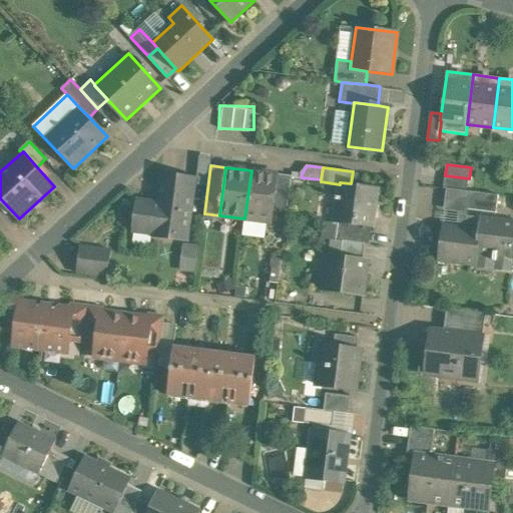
[(277,174),(251,170),(244,218),(271,221),(273,209),(277,174)]
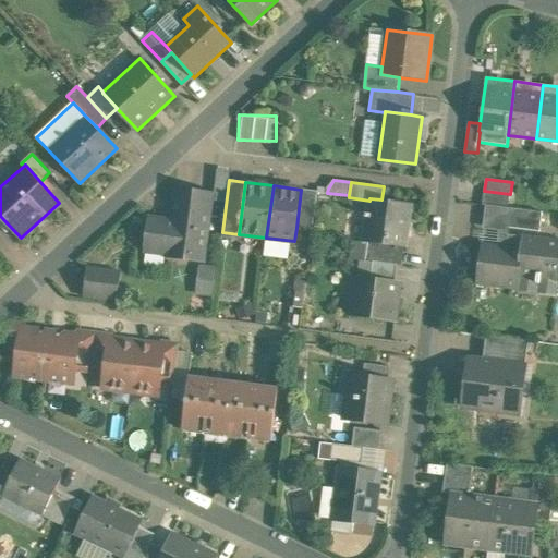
[(214,193),(174,187),(170,219),(148,216),(144,253),(166,255),(166,257),(205,263),(214,193)]
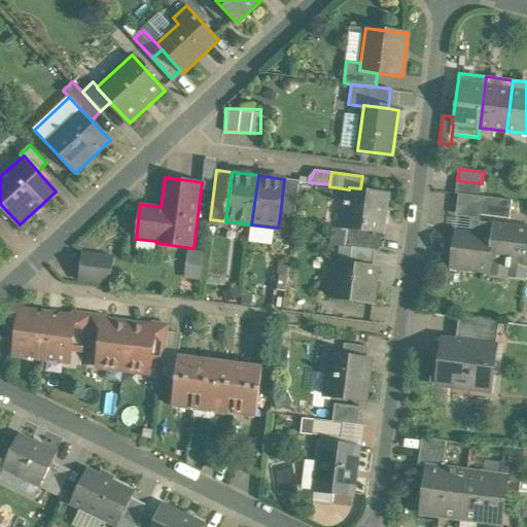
[(300,181),(284,179),(280,215),(294,217),(300,181)]
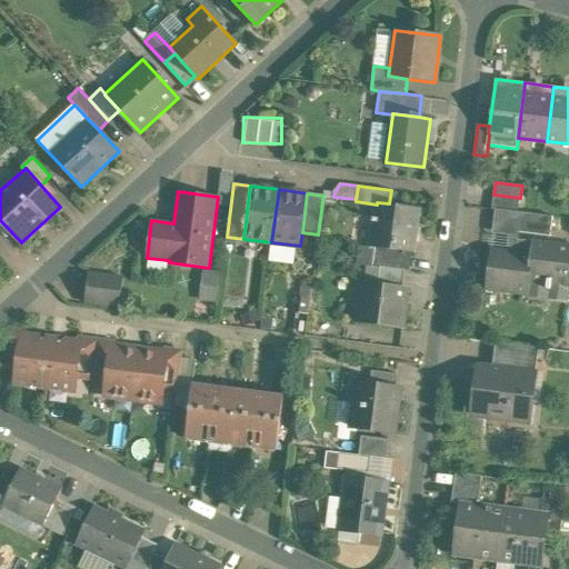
[(520,198),(493,195),(492,208),(496,209),(519,211),(520,198)]
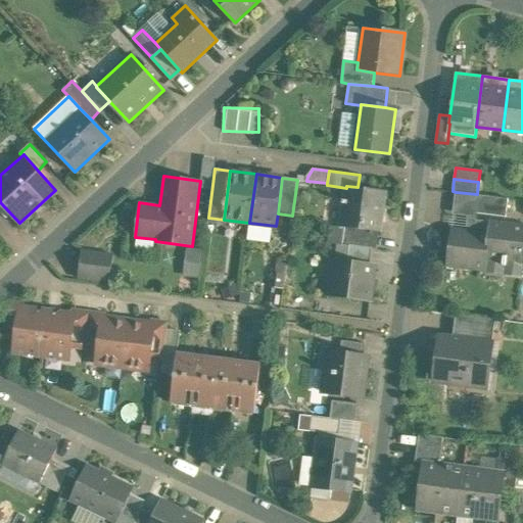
[(358,187),(346,186),(346,188),(344,200),(342,200),(342,203),(344,203),(341,227),(344,227),(375,231),(379,232),(384,191),(358,187)]
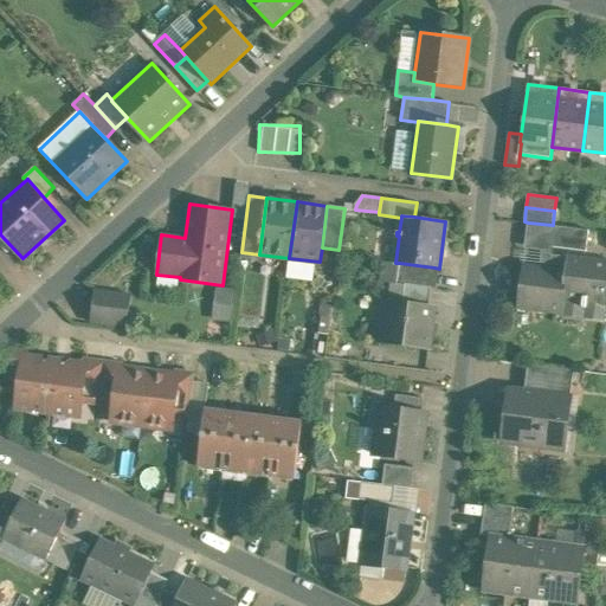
[(553,225),(528,223),(523,264),(566,270),(567,256),(568,249),(554,247),(556,226),(553,225)]
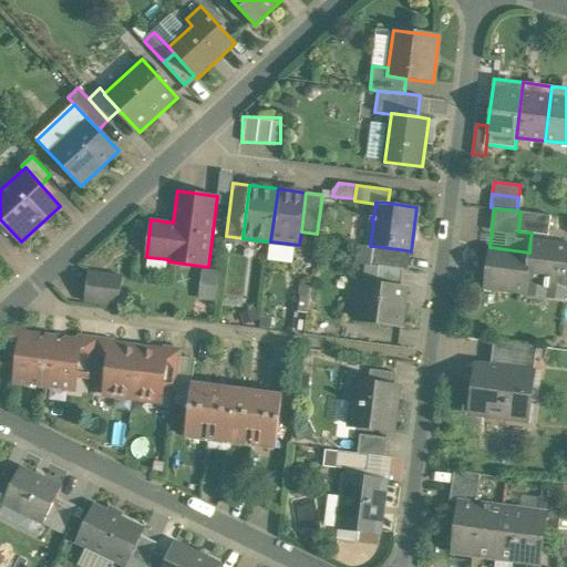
[(552,215),(521,212),(518,232),(532,233),(548,235),(552,215)]
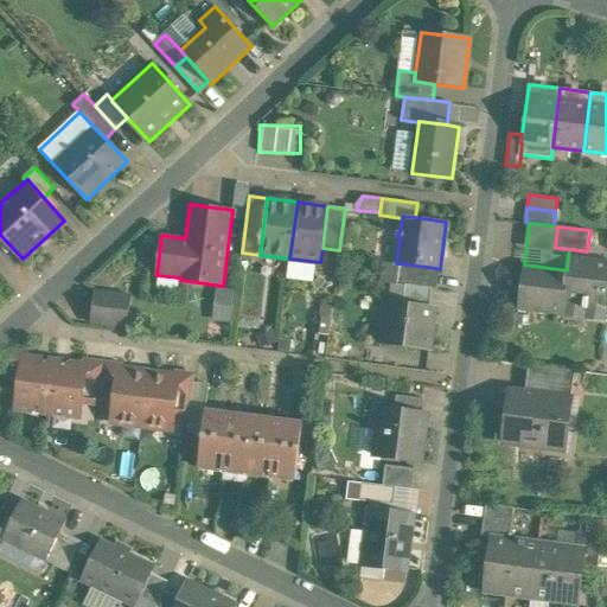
[(567,270),(524,264),(518,310),(563,315),(566,301),(583,304),(582,318),(587,318),(587,317),(605,319),(606,306),(606,305),(606,261),(568,256),(567,270)]
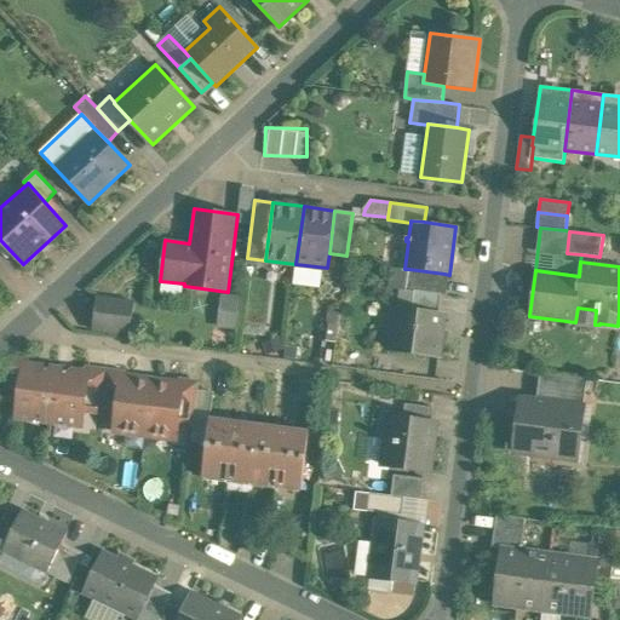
[(400,288),(406,290),(408,269),(405,269),(391,267),(389,287),(400,288)]
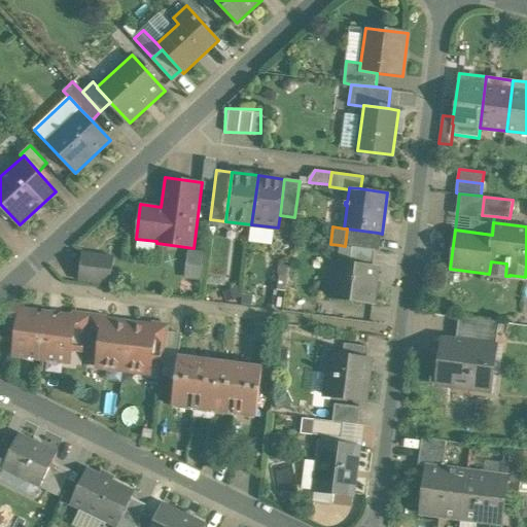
[(378,233),(347,229),(345,246),(352,247),(376,250),(378,233)]
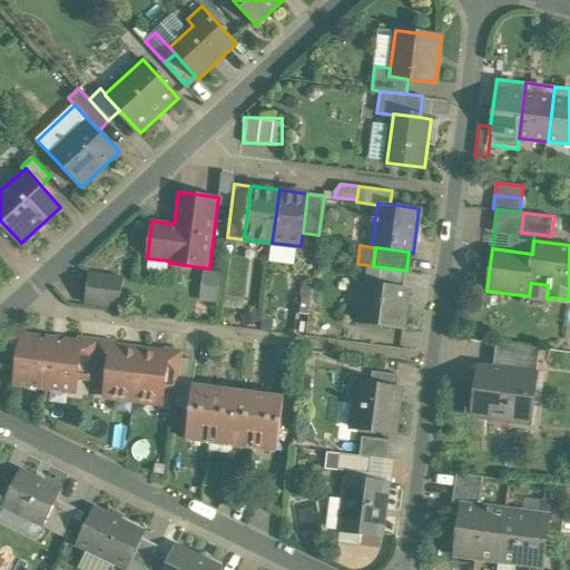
[(365,284),(379,285),(381,267),(373,266),(367,265),(365,284)]
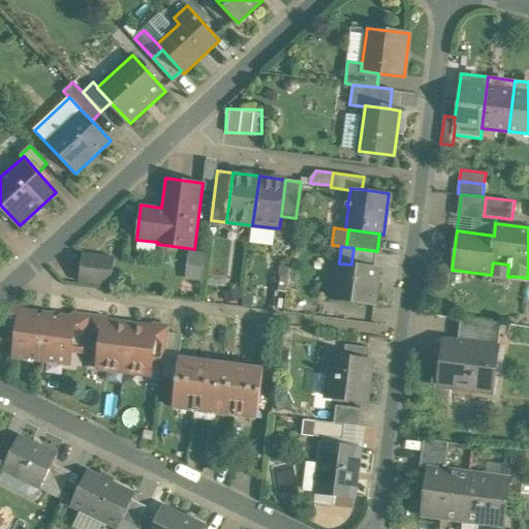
[(377,251),(353,248),(351,265),(374,268),(377,251)]
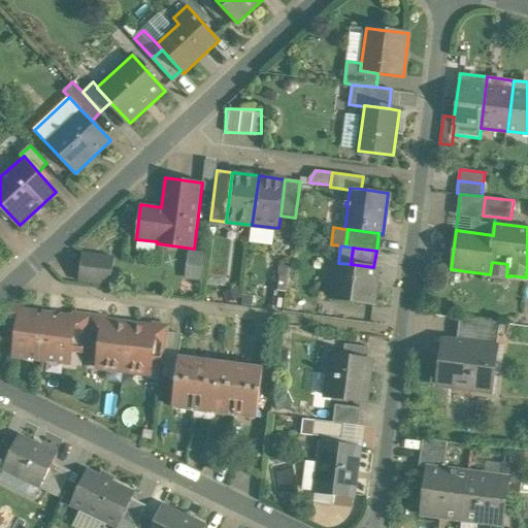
[(205,253),(188,251),(185,278),(202,281),(205,253)]
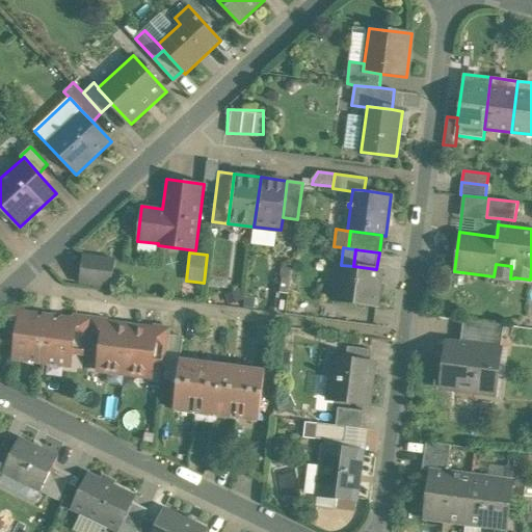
[(115,260),(84,256),(80,284),(111,287),(115,260)]
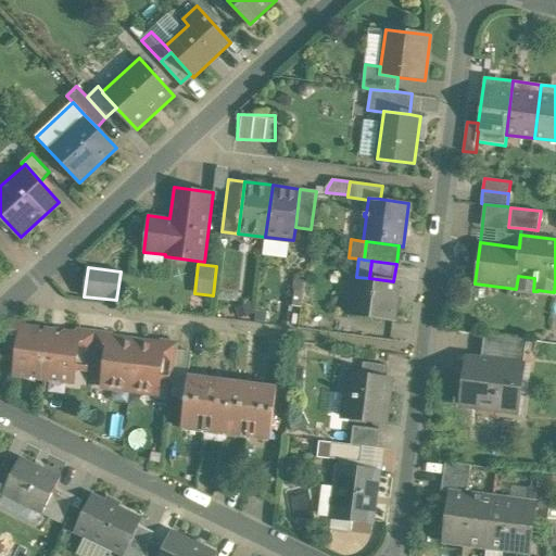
[(356,277),(353,276),(349,314),(393,319),(399,282),(393,281),(369,278),(356,277)]
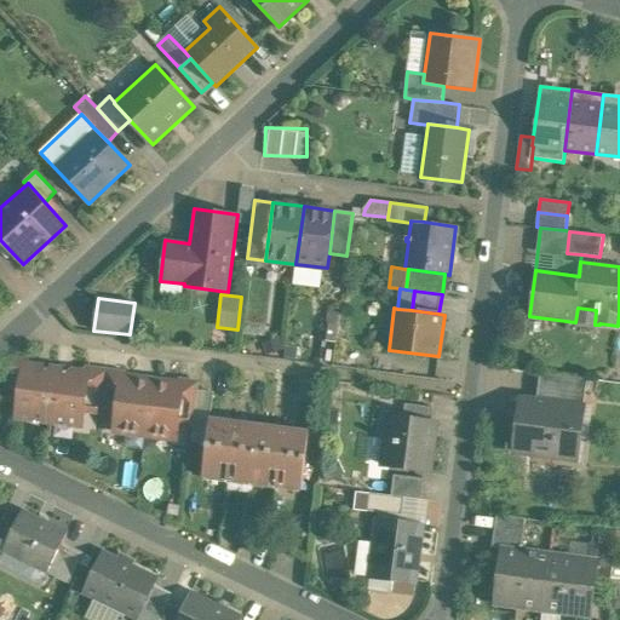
[(28,360),(13,359),(7,362),(4,397),(19,399),(24,365),(27,366),(28,360)]
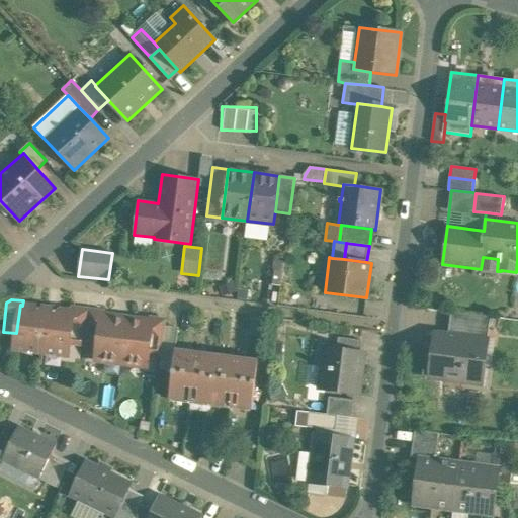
[(22,306),(20,305),(16,333),(14,348),(41,351),(47,309),(22,306)]
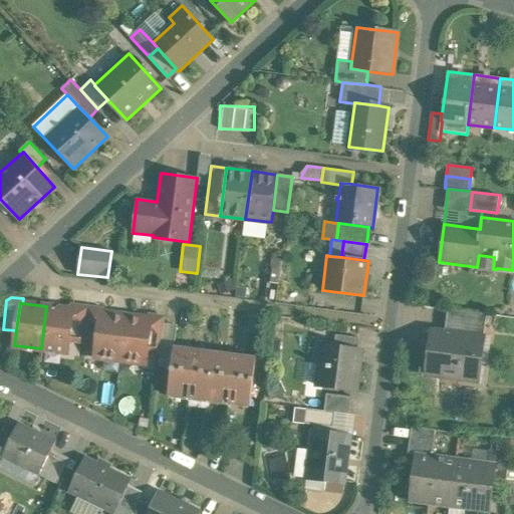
[(88,307),(71,305),(70,309),(73,309),(69,340),(83,342),(88,307)]
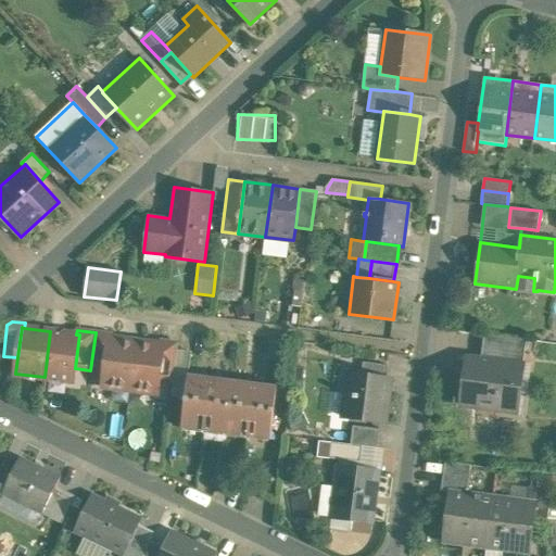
[(76,335),(50,331),(45,377),(74,381),(75,368),(79,335),(76,335)]
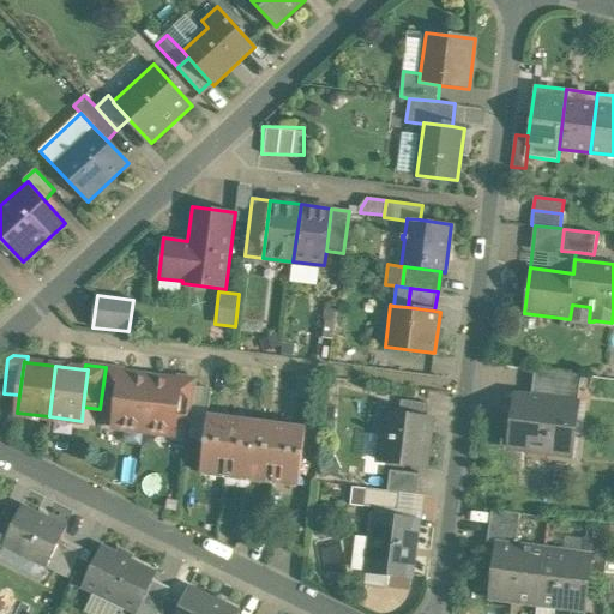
[(124,369),(106,367),(100,409),(115,411),(120,374),(124,374),(124,369)]
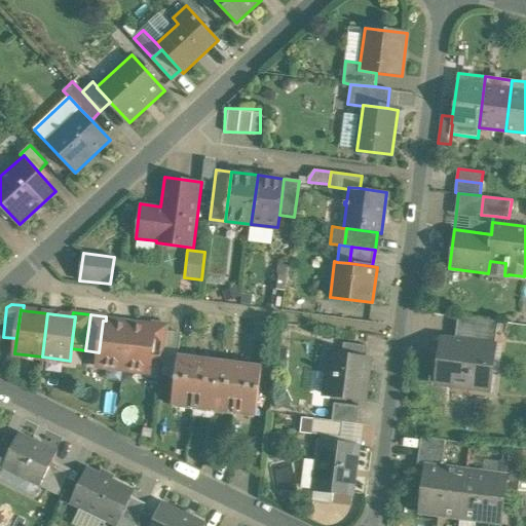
[(498,323),(458,317),(455,340),(495,345),(498,323)]
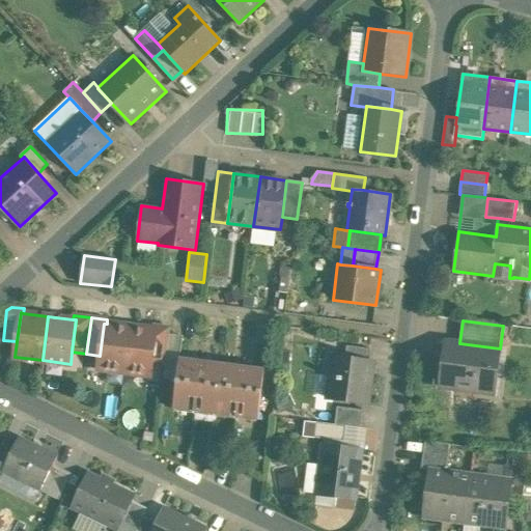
[(107,324),(104,324),(100,356),(98,367),(124,371),(130,327),(107,324)]
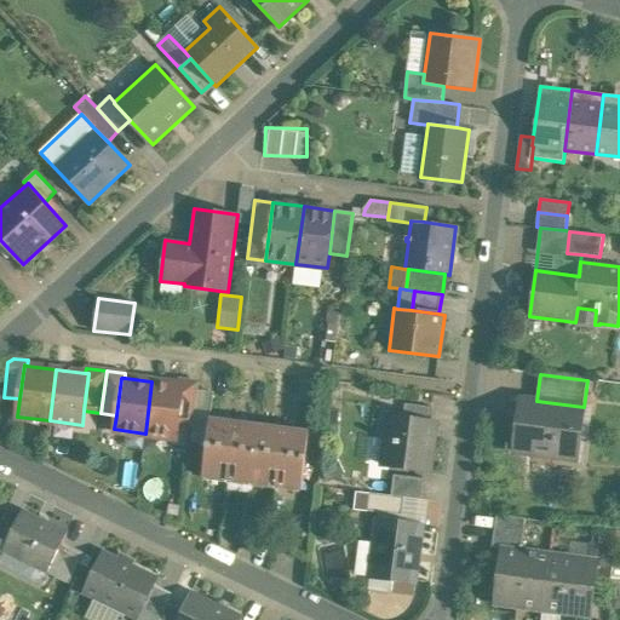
[(199,383),(181,380),(179,385),(183,386),(178,424),(193,425),(199,383)]
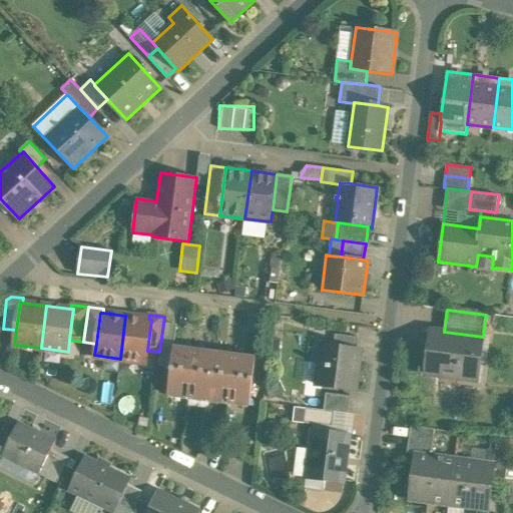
[(148,319),(125,316),(120,359),(145,362),(147,351),(151,320),(148,319)]
